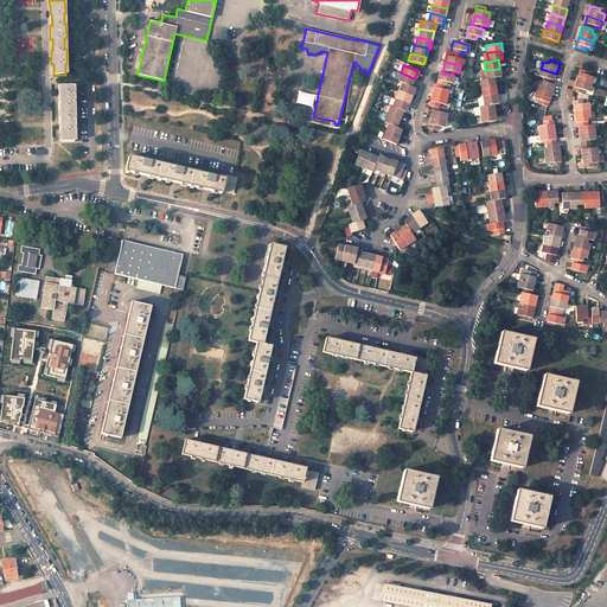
[(499,69),(485,70),(486,78),(494,77),(500,76),(500,72),(499,69)]
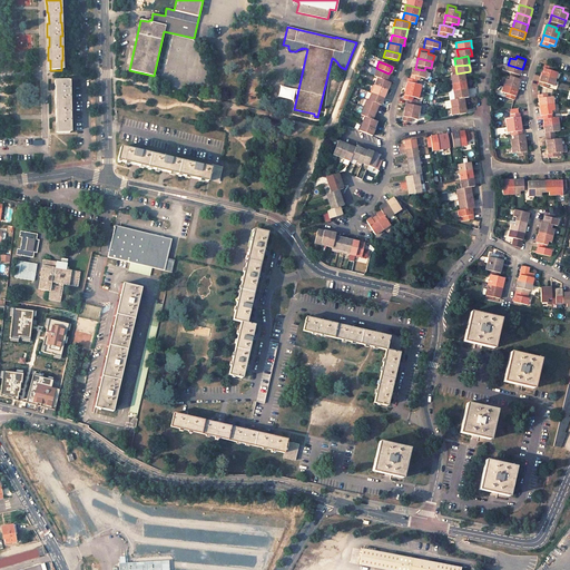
[(508,65),(507,71),(511,72),(510,77),(519,79),(522,69),(508,65)]
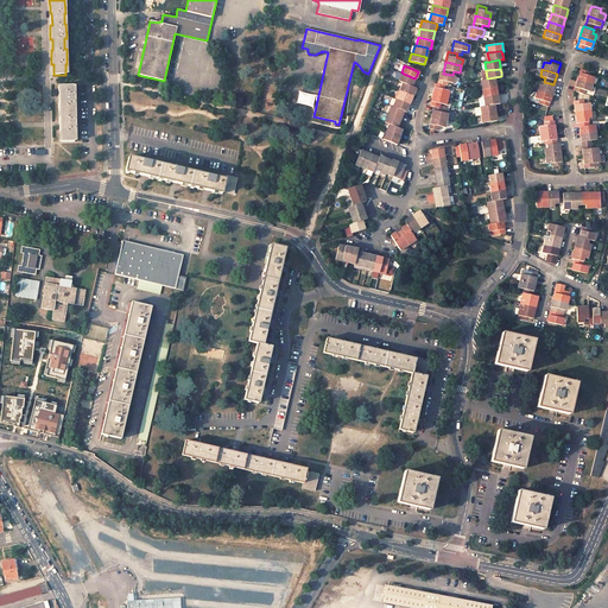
[(582,69),(578,81),(593,84),(595,77),(590,76),(591,73),(582,69)]
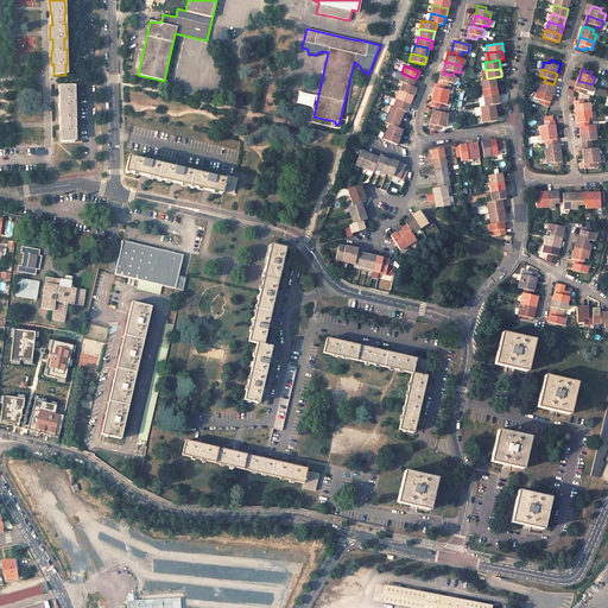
[(415,78),(401,73),(398,80),(401,82),(411,86),(412,82),(415,78)]
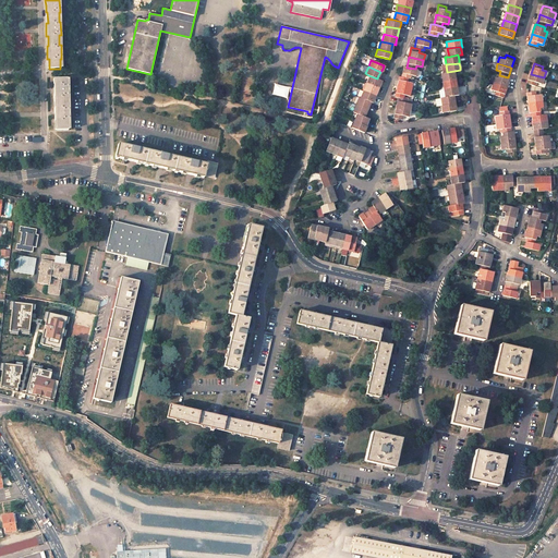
[(407,68),(403,67),(402,72),(401,76),(408,79),(410,79),(411,75),(416,76),(419,70),(415,69),(407,68)]
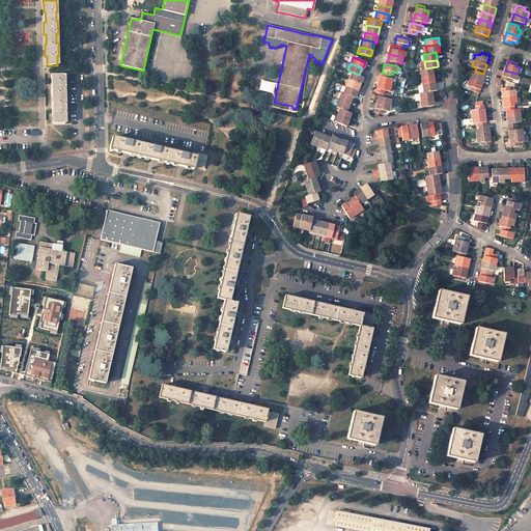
[(425,68),(420,70),(421,78),(434,76),(432,72),(432,67),(425,68)]
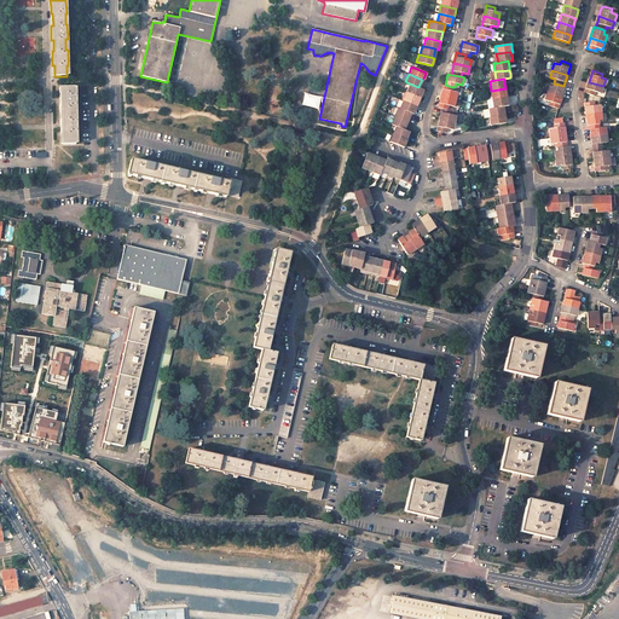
[(589,82),(585,93),(595,96),(596,92),(601,93),(603,86),(589,82)]
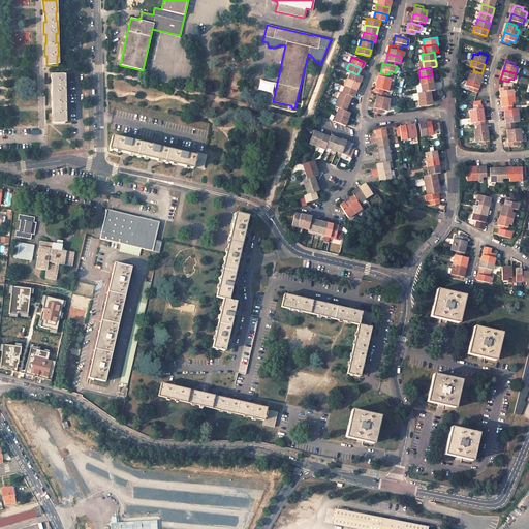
[(358,74),(349,71),(347,79),(358,84),(360,80),(361,76),(358,74)]
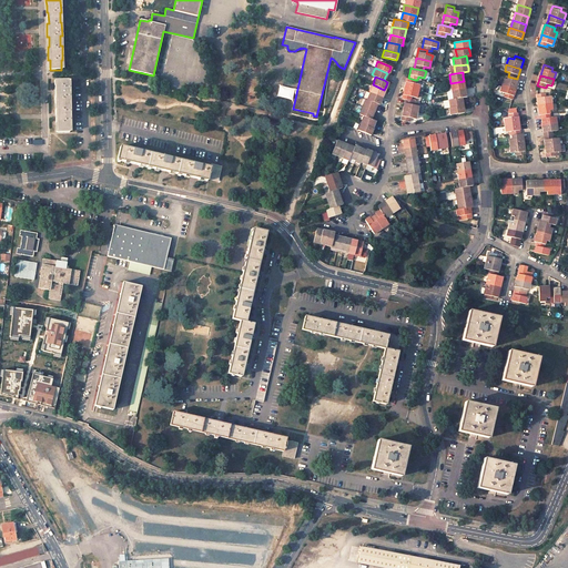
[(504,79),(501,85),(515,90),(519,80),(517,79),(508,77),(507,80),(504,79)]
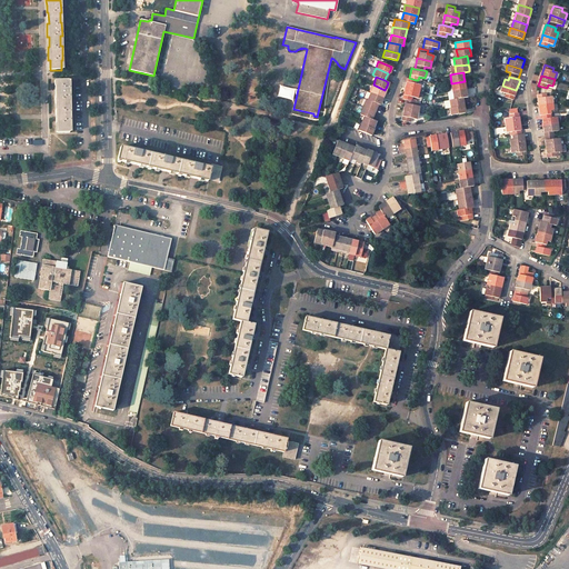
[(409,78),(408,78),(406,83),(405,88),(420,91),(421,85),(416,83),(416,80),(409,78)]
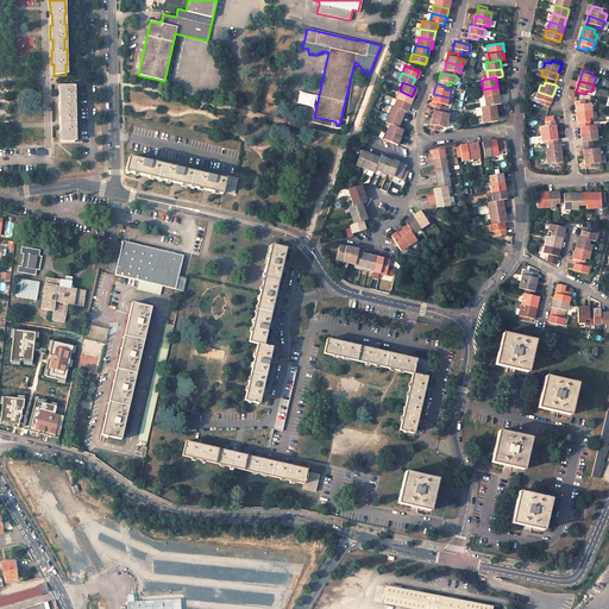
[(73,86),(61,86),(61,92),(58,92),(60,98),(60,106),(61,106),(62,118),(60,118),(60,124),(60,131),(62,131),(62,142),(74,142),(74,132),(75,131),(75,117),(74,117),(73,106),(75,106),(74,92),(73,92),(73,86)]
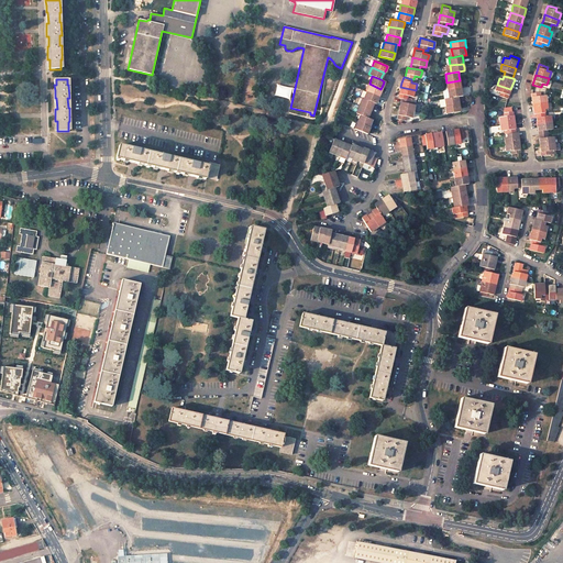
[(460,80),(446,83),(448,90),(450,90),(461,88),(460,84),(460,80)]
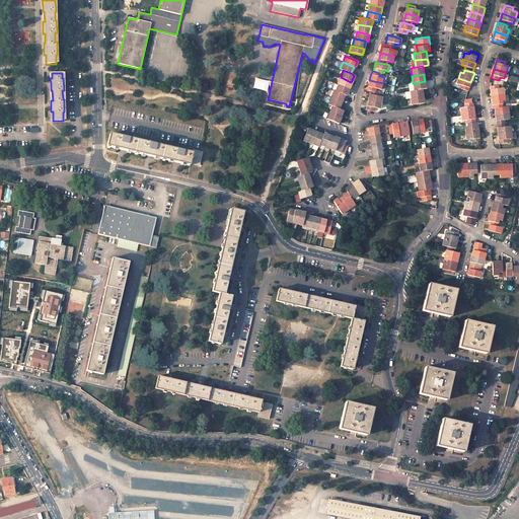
[(351,82),(341,77),(338,84),(349,89),(350,86),(351,82)]
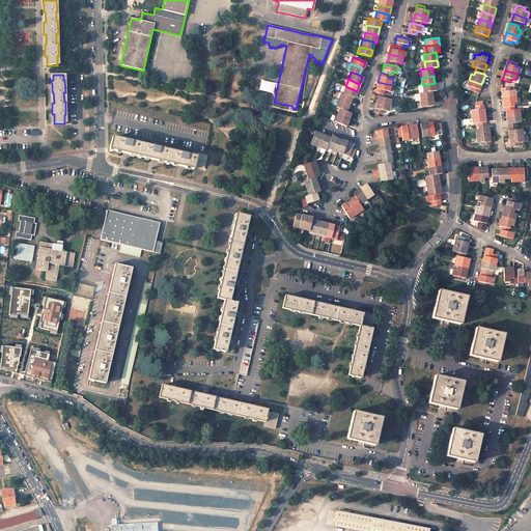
[(469,80),(467,86),(472,88),(471,91),(479,93),(481,84),(469,80)]
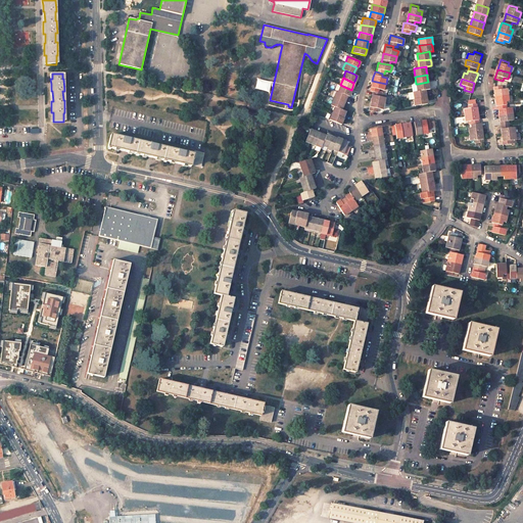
[(386,84),(372,81),(371,86),(370,91),(374,92),(378,93),(379,89),(384,90),(386,84)]
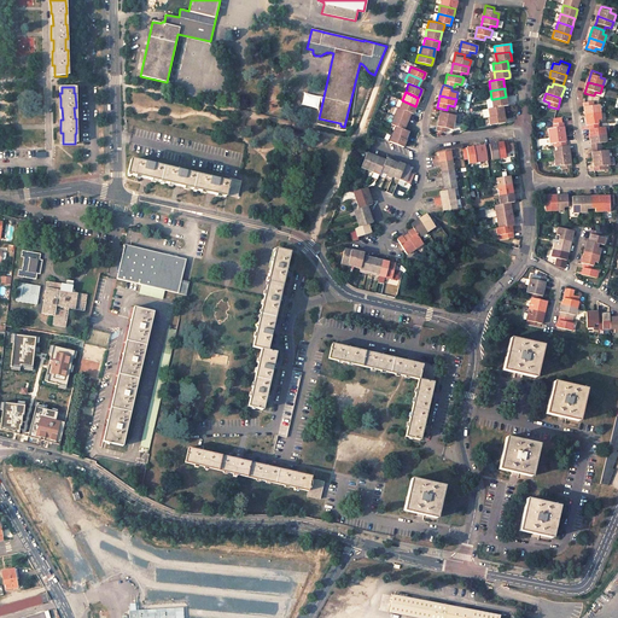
[(506,97),(494,99),(495,108),(507,106),(509,106),(508,101),(508,97),(506,97)]
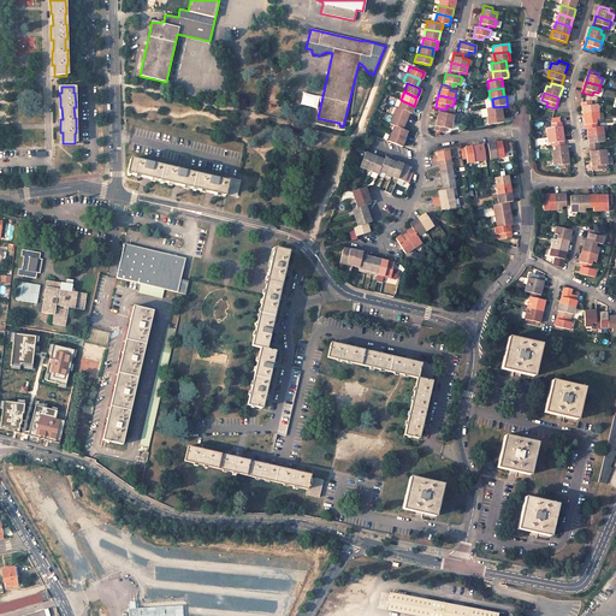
[(414,106),(401,100),(397,108),(409,113),(410,113),(412,110),(414,106)]
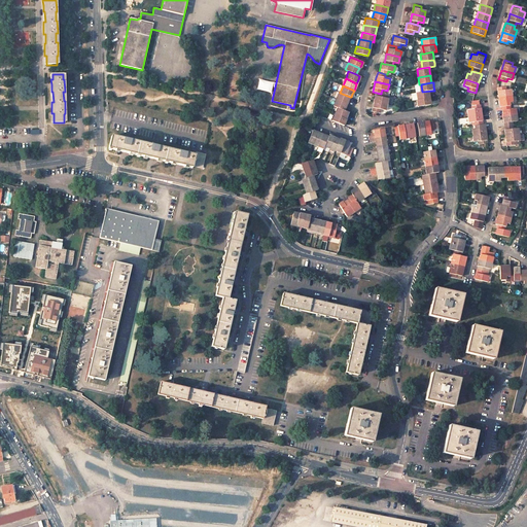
[(497,88),(498,98),(512,96),(511,90),(505,90),(505,86),(497,88)]
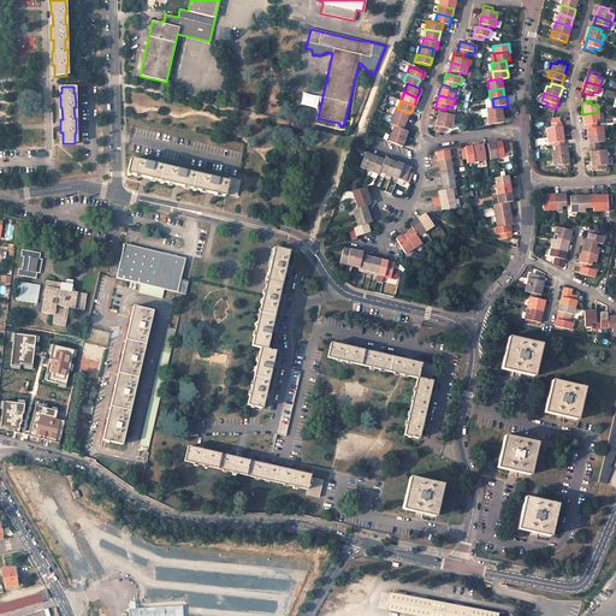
[(493,107),(491,108),(492,117),(507,114),(507,110),(505,106),(493,107)]
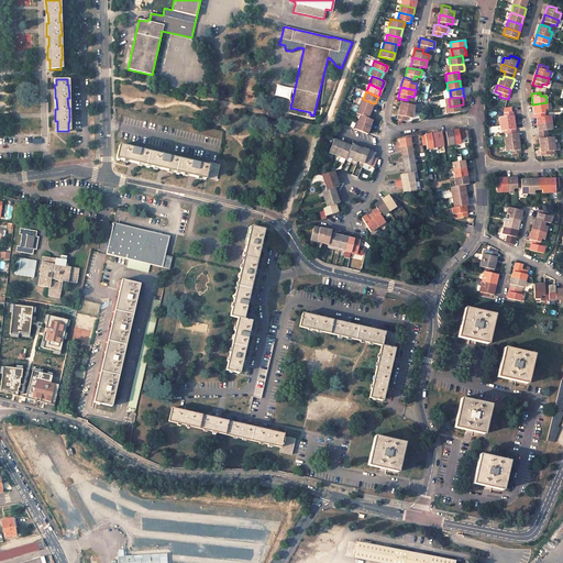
[(363,99),(362,98),(359,106),(371,110),(372,107),(374,103),(363,99)]
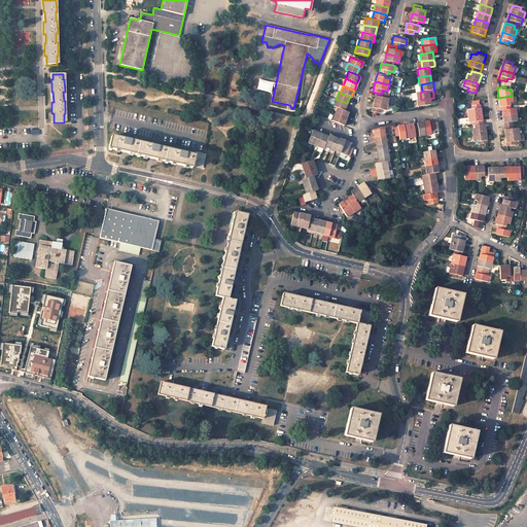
[(381,94),(377,93),(376,97),(375,101),(387,104),(389,98),(384,97),(385,94),(381,94)]
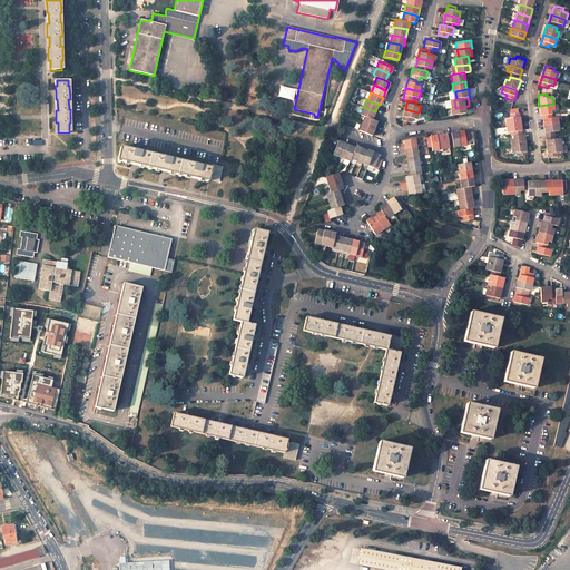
[(539,106),(540,116),(542,116),(551,115),(551,111),(554,110),(553,104),(539,106)]
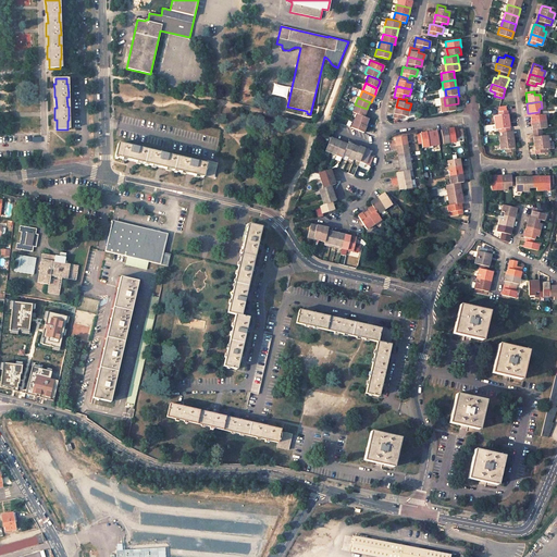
[(367,109),(355,104),(351,111),(357,114),(363,116),(364,113),(367,109)]
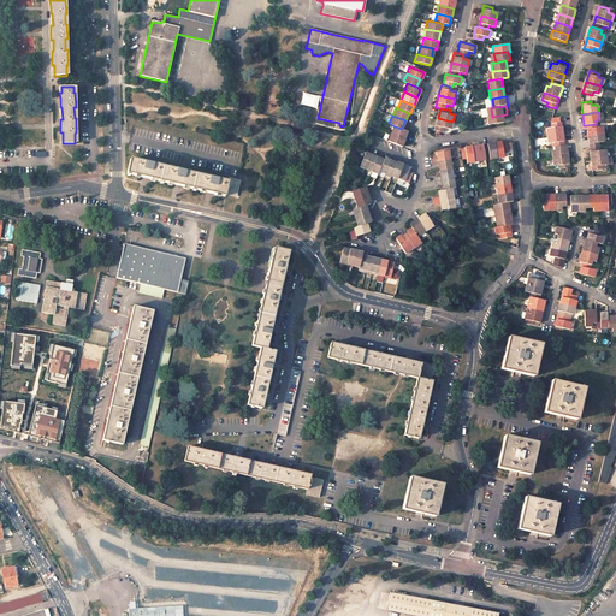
[(452,122),(438,118),(436,124),(434,130),(444,131),(445,128),(451,129),(452,122)]
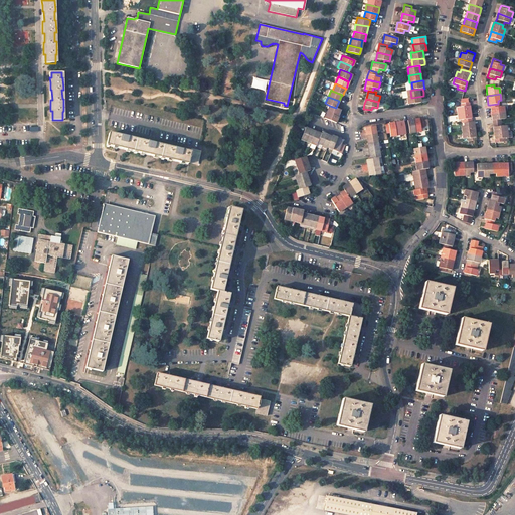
[(457,108),(458,114),(470,113),(469,103),(462,104),(462,107),(457,108)]
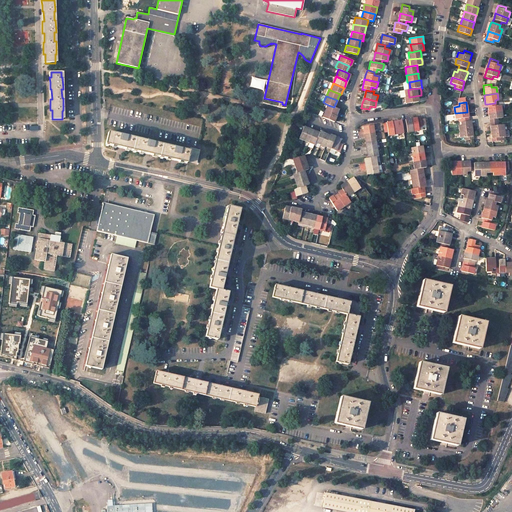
[(487,104),(488,114),(501,112),(500,106),(495,107),(495,103),(487,104)]
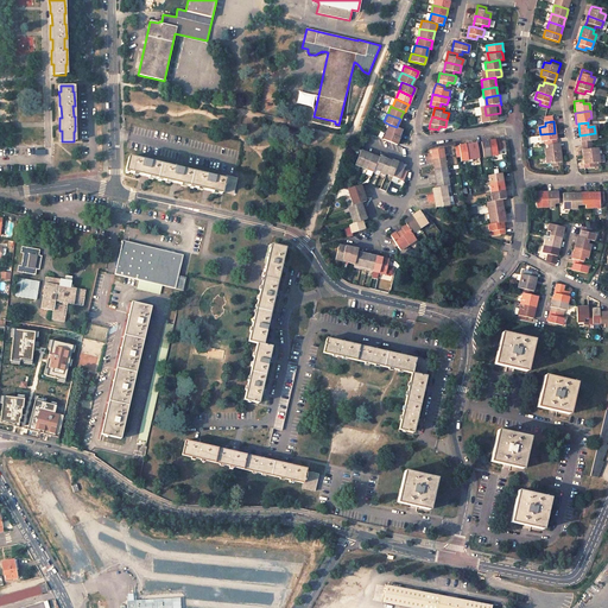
[(397,127),(390,125),(386,132),(398,138),(400,134),(401,130),(397,127)]
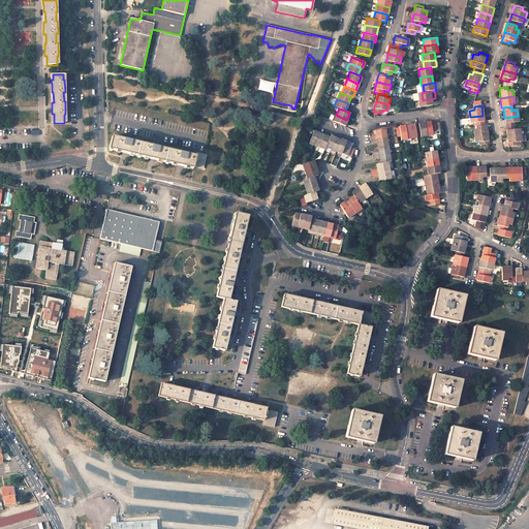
[(346,120),(336,115),(333,122),(345,127),(346,124),(348,121),(346,120)]
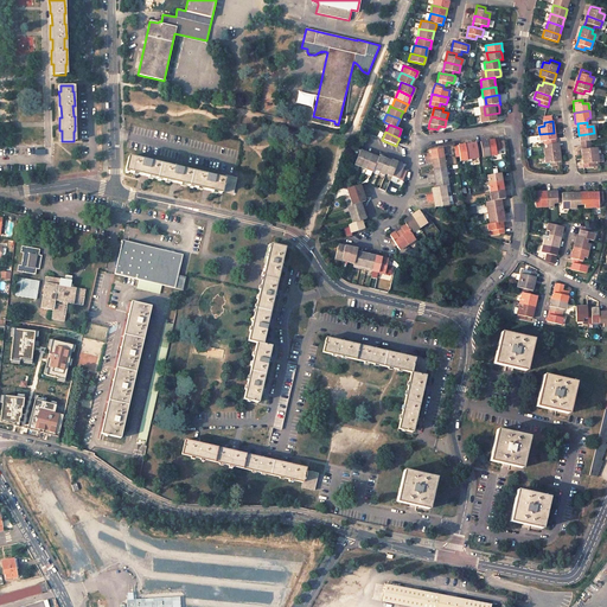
[(540,134),(540,141),(545,141),(547,145),(555,144),(554,133),(540,134)]
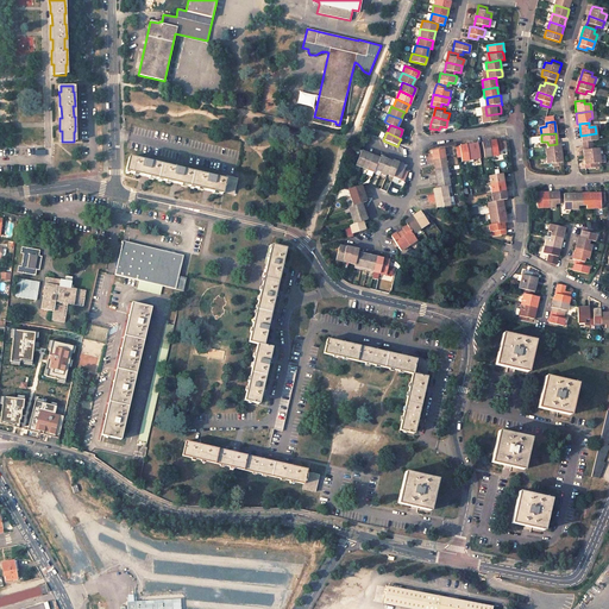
[(581,136),(582,146),(591,145),(591,142),(597,140),(596,133),(581,136)]
